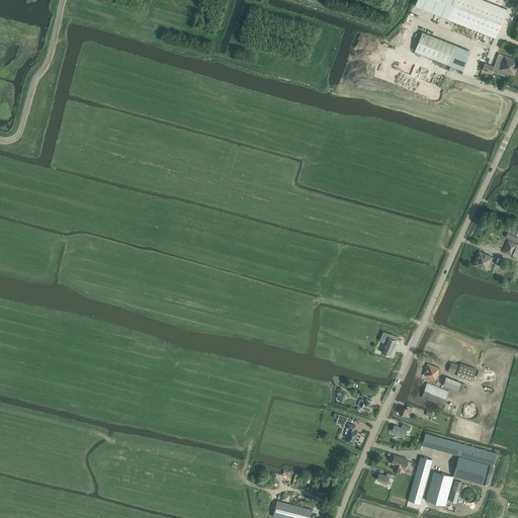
[(416,0),(415,6),(448,19),(496,37),(507,9),(484,0),(416,0)]
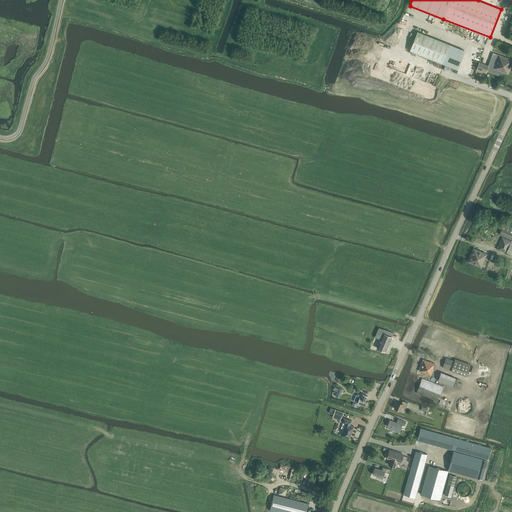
[(418,32),(410,51),(412,52),(418,54),(440,63),(456,69),(464,50),(418,32)]
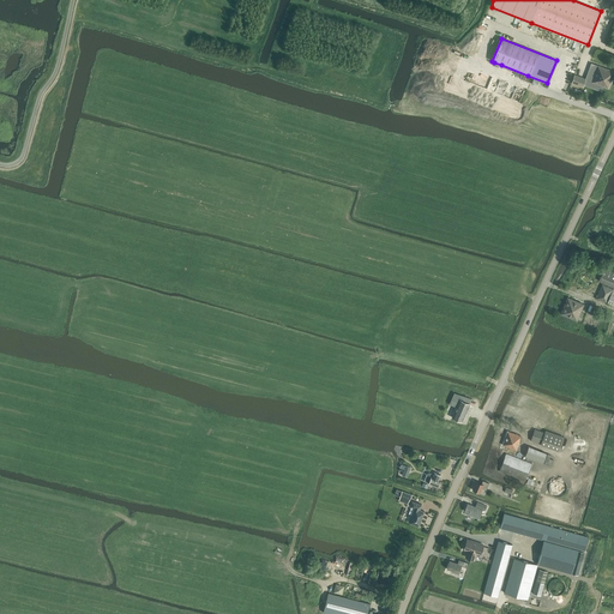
[(613,71),(599,66),(593,82),(608,88),(613,72),(613,71)]
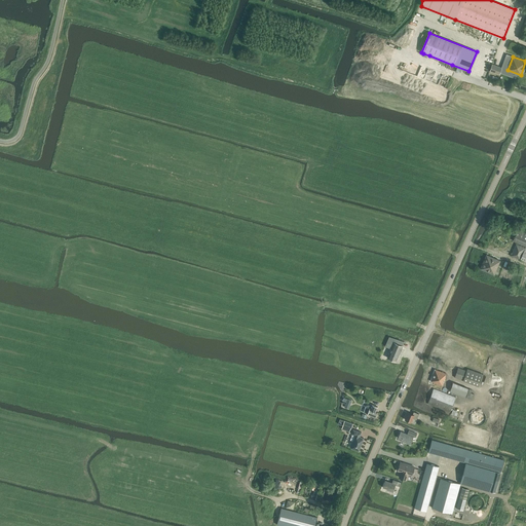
[(499,75),(501,68),(492,65),(490,71),(499,75)]
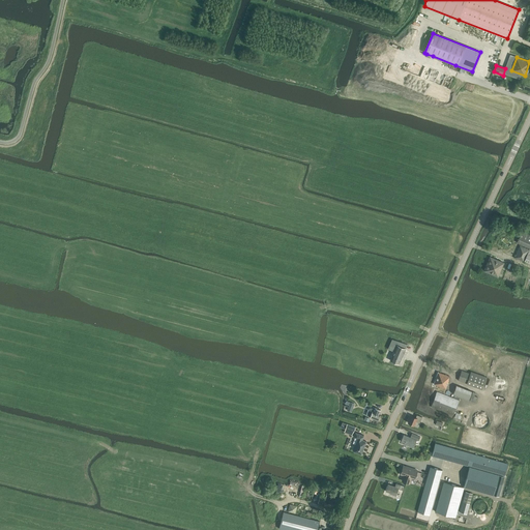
[(529,234),(523,231),(518,242),(529,247),(529,234)]
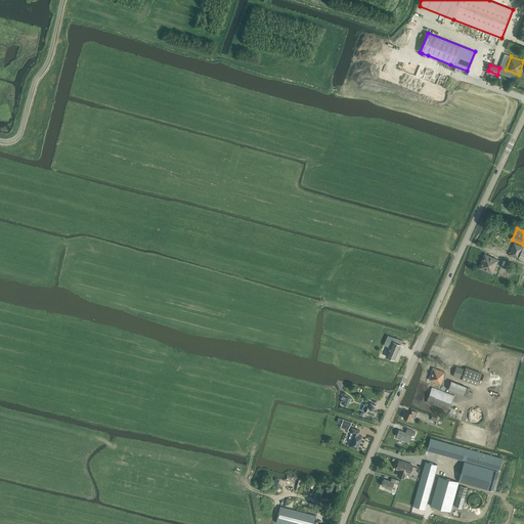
[(518,258),(523,247),(514,244),(509,255),(518,258)]
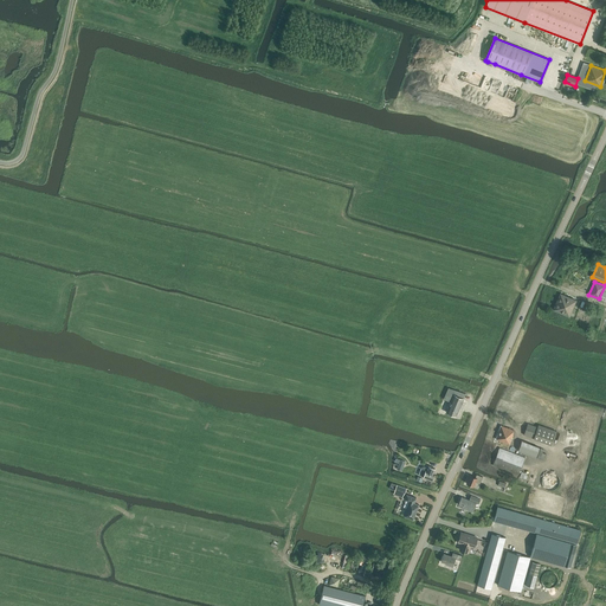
[(569,316),(577,301),(560,294),(554,309),(569,316)]
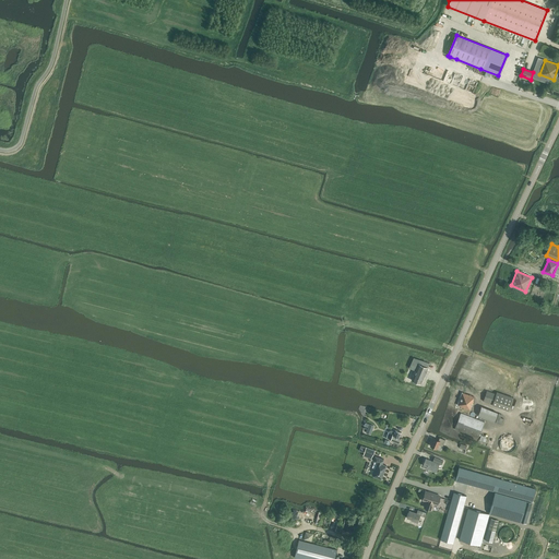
[(409,368),(416,371),(412,380),(420,384),(429,364),(414,357),(409,368)]
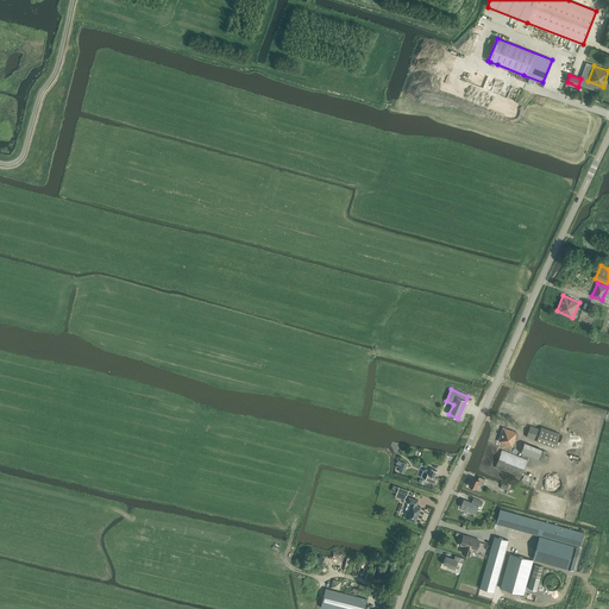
[(554,447),(559,433),(541,427),(540,429),(531,426),(527,437),(554,447)]
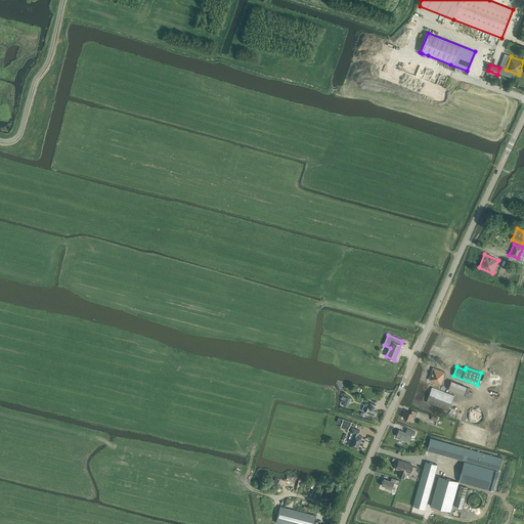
[(443,375),(444,372),(433,368),(429,380),(441,384),(444,376),(443,375)]
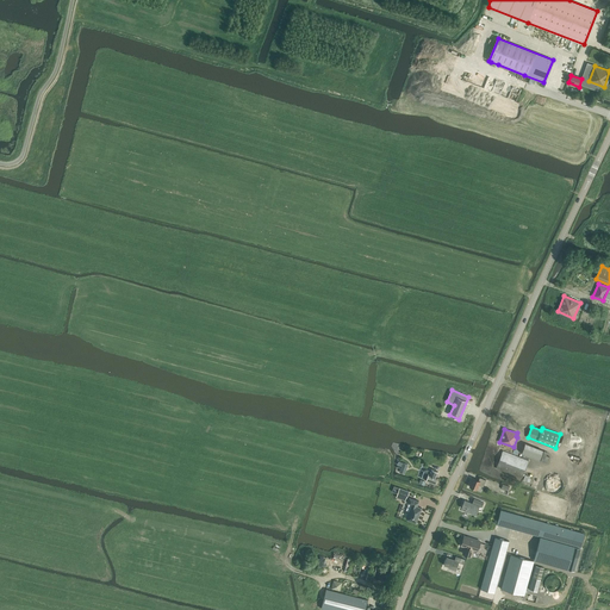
[(540,461),(543,450),(526,443),(522,454),(540,461)]
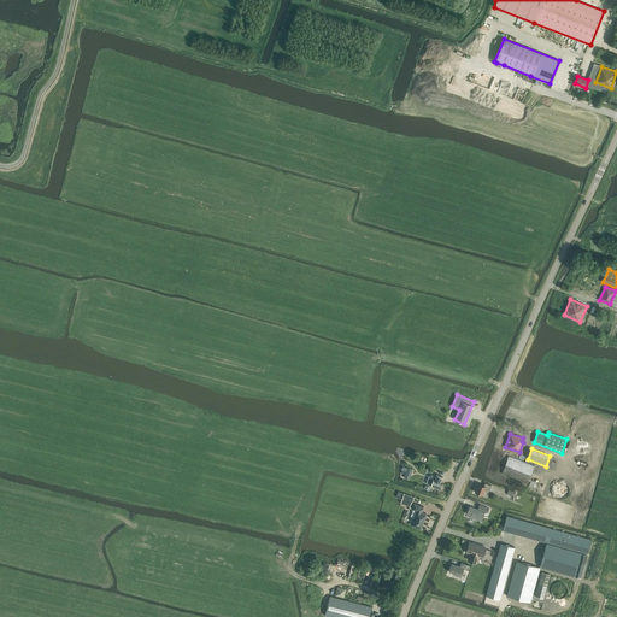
[(529,485),(535,466),(509,456),(501,474),(529,485)]
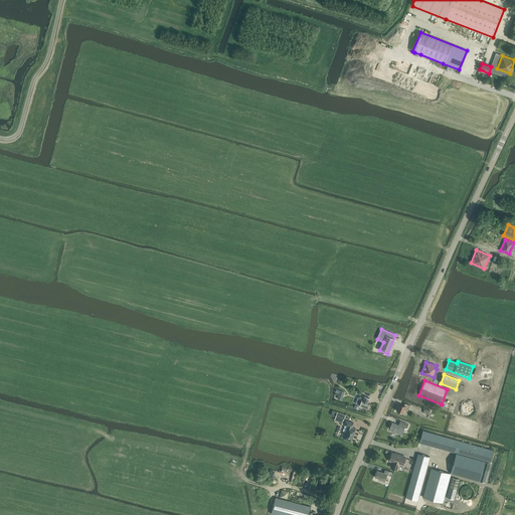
[(369,402),(368,402),(370,398),(364,395),(363,397),(360,396),(359,397),(358,398),(356,404),(367,408),(369,402)]
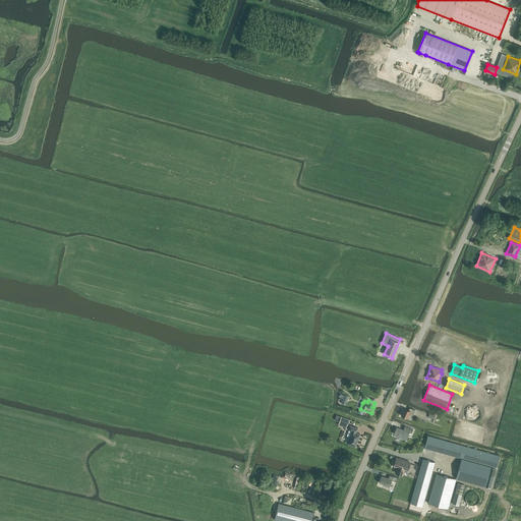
[(480,412),(480,410),(480,409),(479,408),(478,407),(477,406),(476,405),(475,405),(473,405),(472,405),(471,405),(470,406),(468,407),(468,408),(467,409),(467,411),(467,412),(467,413),(467,415),(468,416),(469,417),(470,418),(471,418),(473,418),(474,418),(475,418),(476,418),(478,417),(478,416),(479,415),(480,414),(480,412)]
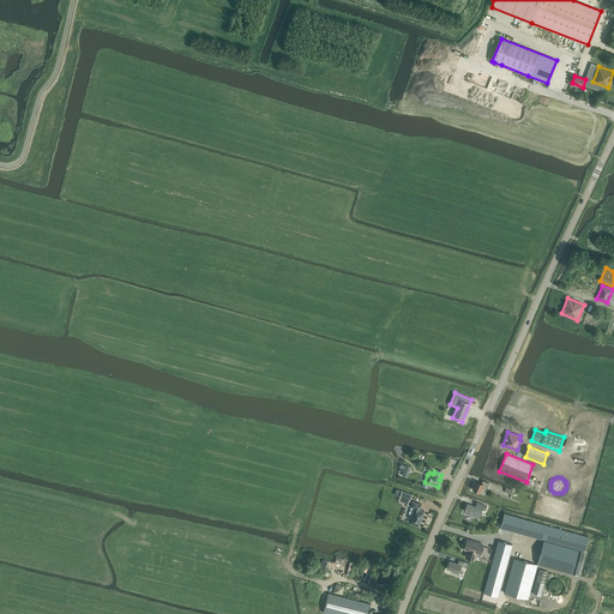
[(486,489),(489,483),(483,481),(482,483),(476,481),(473,489),(480,493),(482,488),(486,489)]
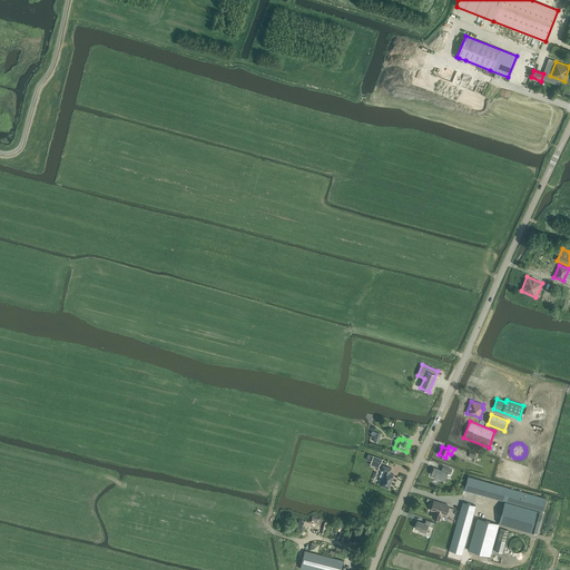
[(366,460),(380,464),(382,460),(369,454),(366,460)]
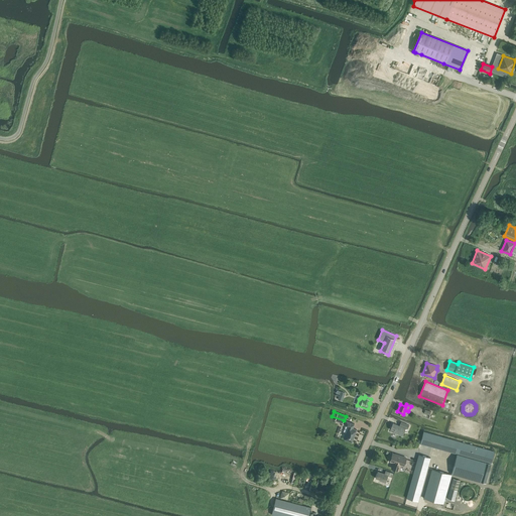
[(344,439),(352,442),(357,429),(353,428),(355,424),(347,421),(345,425),(349,427),(344,439)]
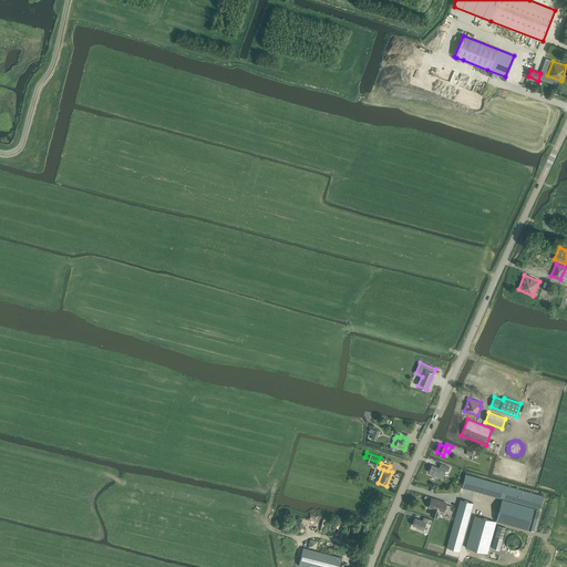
[(447,472),(450,467),(441,464),(439,468),(432,465),(429,472),(435,475),(435,476),(442,480),(445,471),(447,472)]
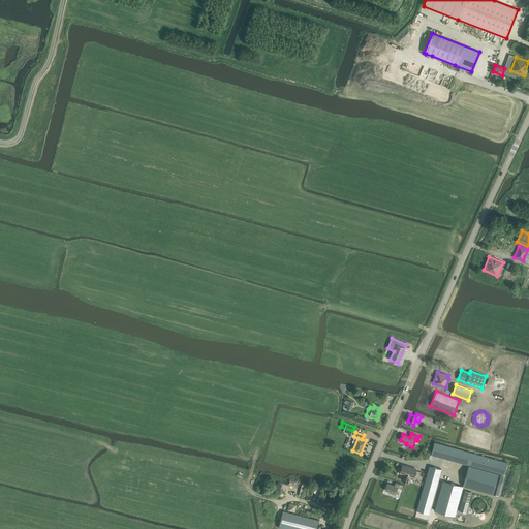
[(431,455),(469,465),(463,486),(493,494),(498,474),(503,475),(507,463),(434,442),(431,455)]
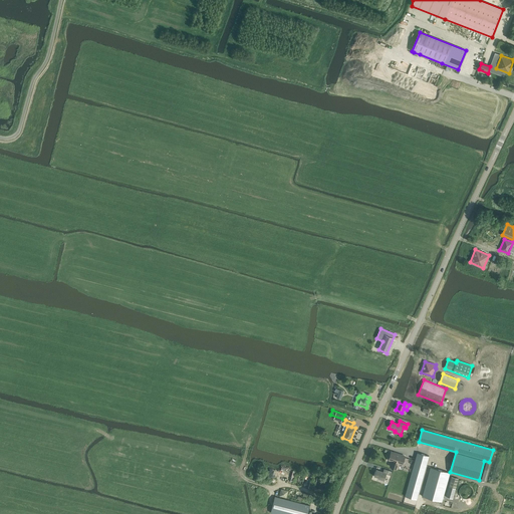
[(392,452),(389,460),(392,461),(391,467),(398,469),(399,464),(402,465),(405,456),(392,452)]
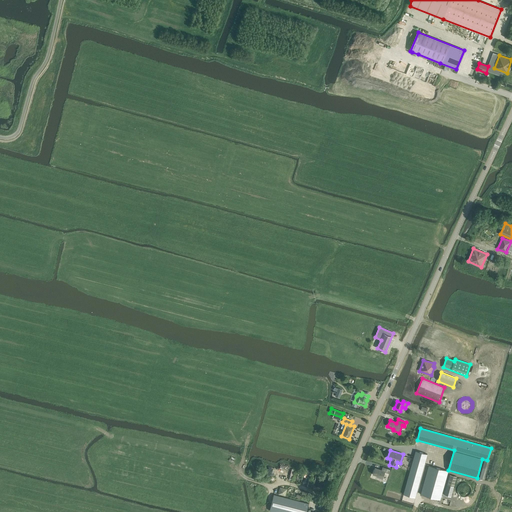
[(415,498),(427,454),(416,451),(403,494),(415,498)]
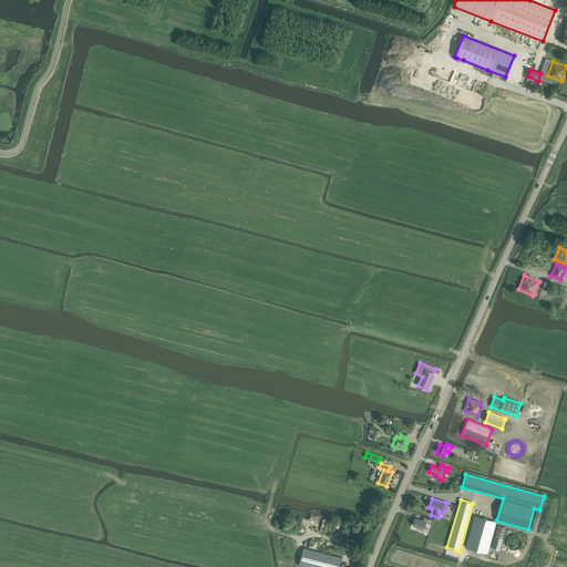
[(528,529),(534,531),(539,509),(534,508),(528,529)]
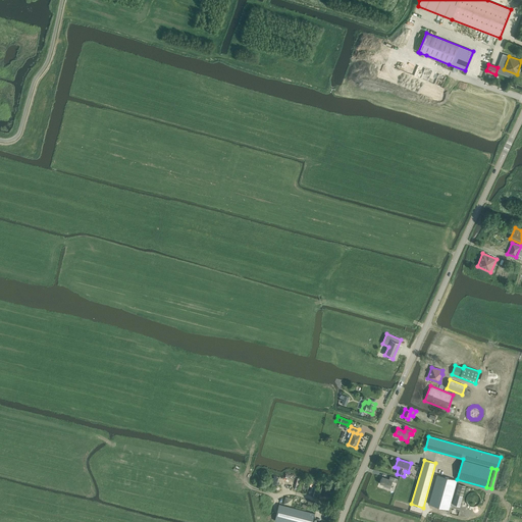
[(449,510),(457,480),(437,475),(429,505),(449,510)]
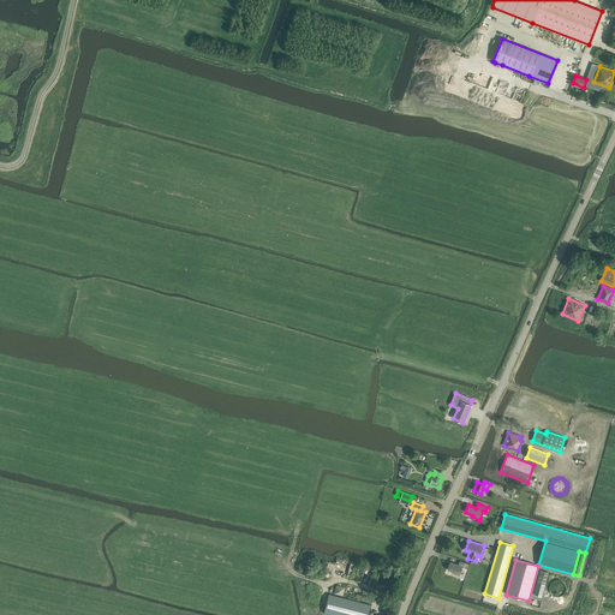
[(467,568),(469,563),(460,561),(459,565),(451,562),(448,569),(455,572),(455,573),(459,574),(463,567),(467,568)]
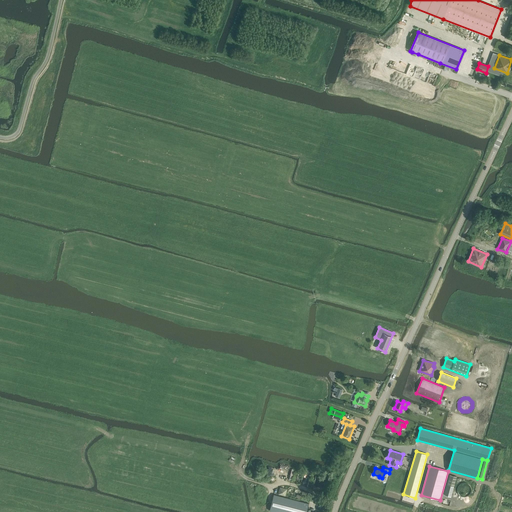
[(300,484),(304,472),(297,470),(293,482),(300,484)]
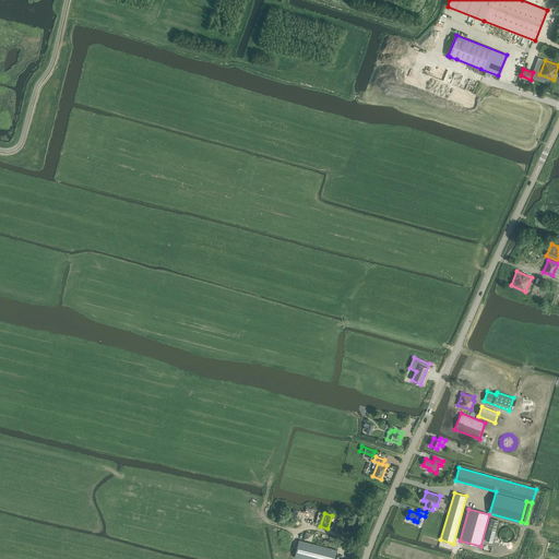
[(359,522),(345,518),(342,533),(356,537),(359,526),(358,526),(359,522)]
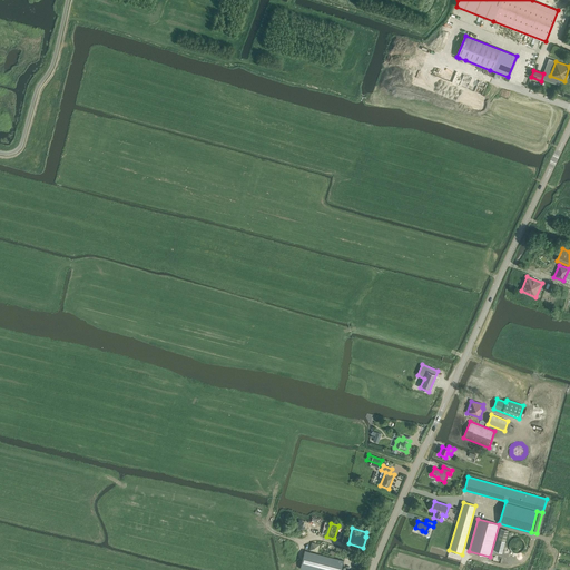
[(501,529),(498,540),(505,542),(509,531),(501,529)]
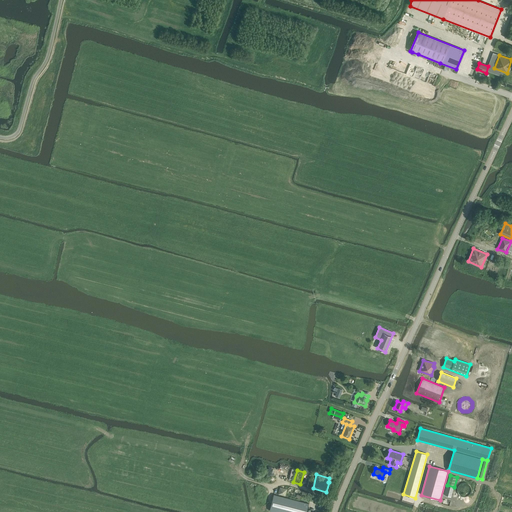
[(473,490),(473,489),(473,487),(472,486),(471,485),(470,484),(469,483),(468,483),(466,483),(465,483),(463,483),(462,484),(461,485),(460,485),(459,487),(458,488),(458,490),(458,491),(459,492),(459,494),(460,495),(461,496),(462,497),(463,497),(465,497),(467,497),(468,497),(470,496),(471,495),(472,495),(472,493),(473,492),(473,490)]
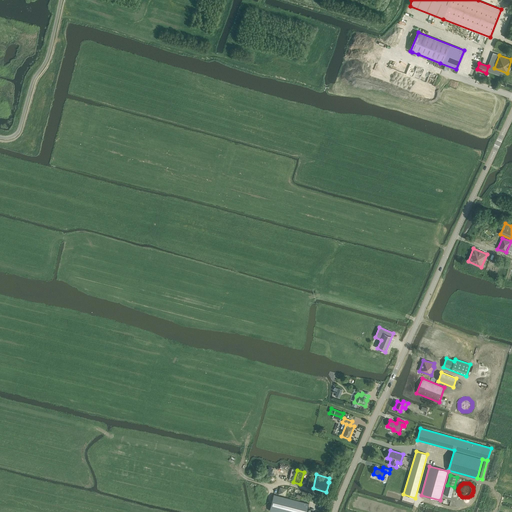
[(300,499),(301,496),(303,491),(293,488),(291,496),(300,499)]
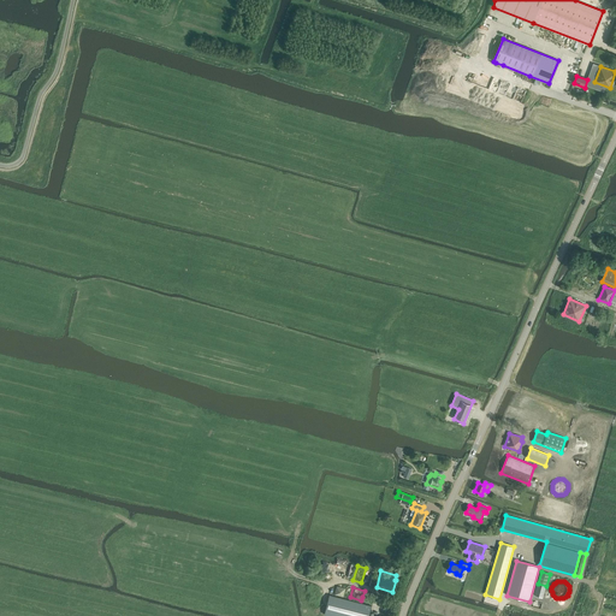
[(368,615),(372,606),(330,596),(325,615),(330,615),(368,615)]
